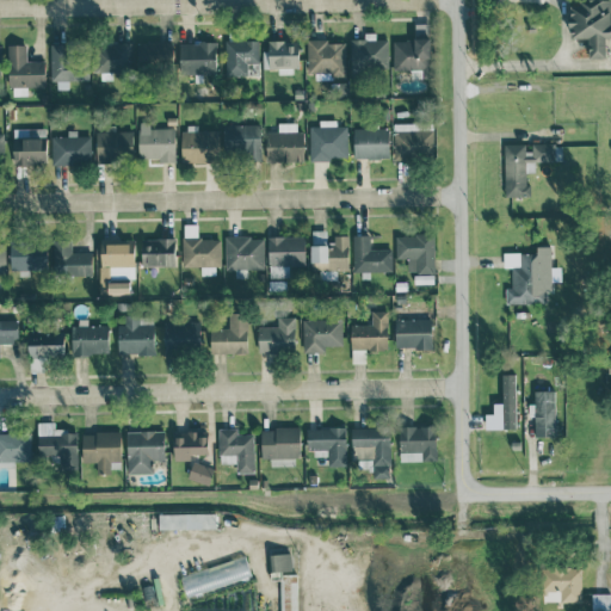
[(610,0),(576,0),(578,4),(567,4),(568,37),(587,37),(587,57),(604,57),(604,36),(610,36),(610,23),(610,0)]
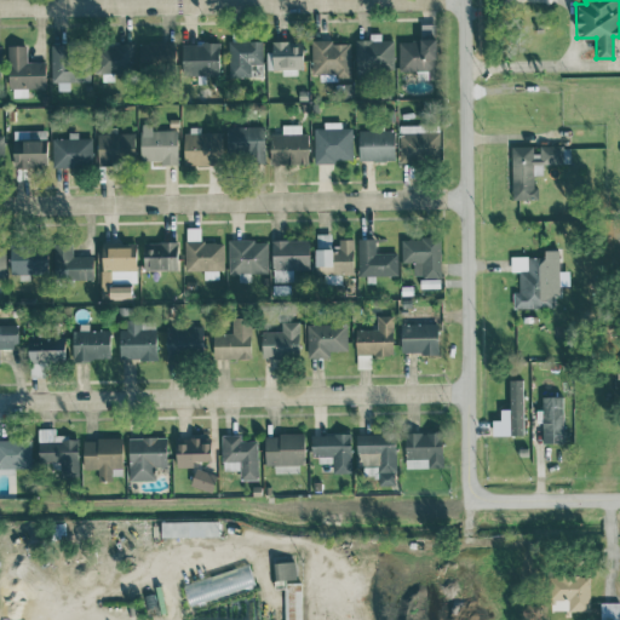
[(399,40),(399,70),(435,69),(435,22),(419,22),(419,39),(399,40)]
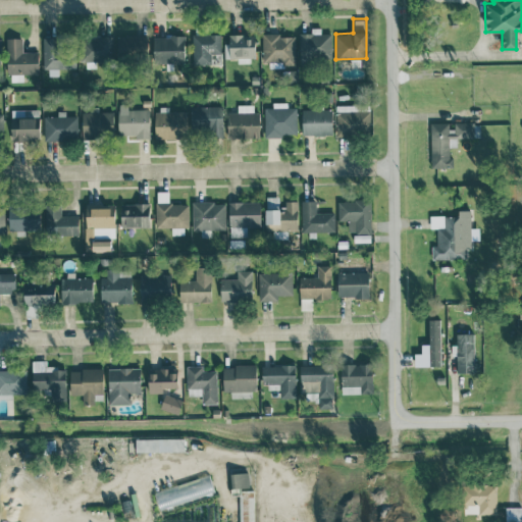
[(298,33),(299,57),(330,57),(330,33),(320,33),(320,27),(310,27),(311,32),(298,33)]
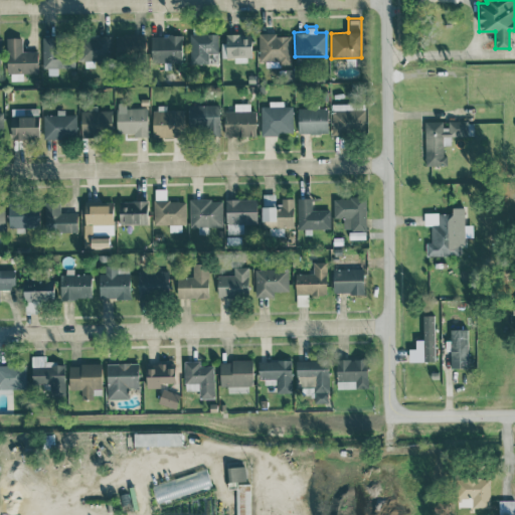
[(217,33),(189,32),(188,62),(207,62),(207,51),(217,52),(217,33)]
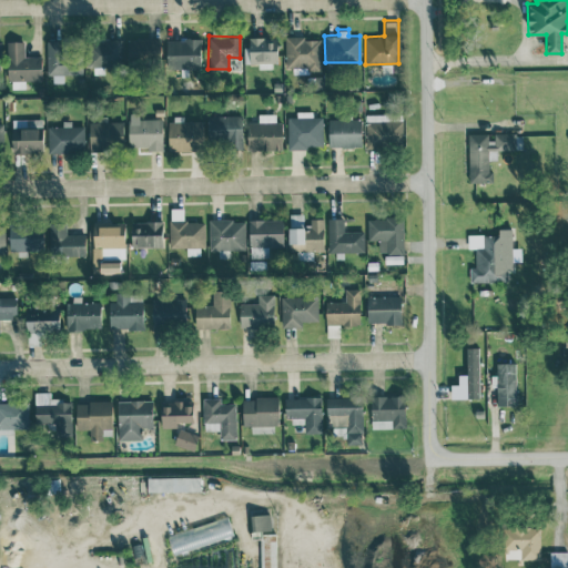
[(257,68),(275,68),(275,37),(247,37),(247,46),(243,46),(243,62),(257,62),(257,68)]
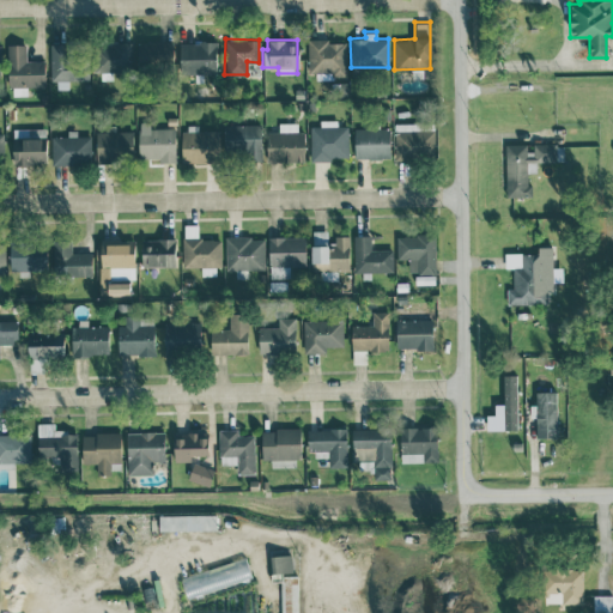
[(308,73),(345,72),(344,40),(307,40),(308,73)]
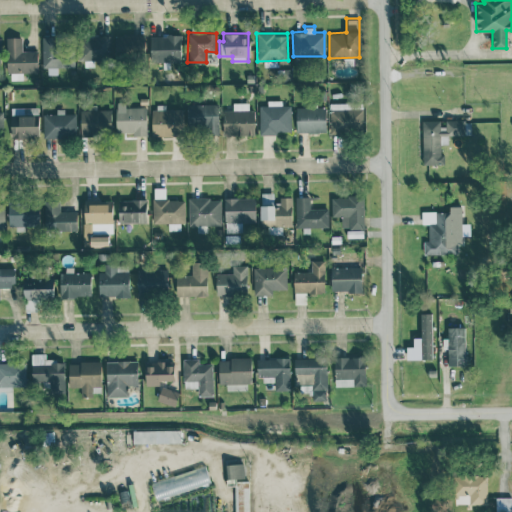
[(143,35),(114,34),(113,58),(143,58),(143,35)]
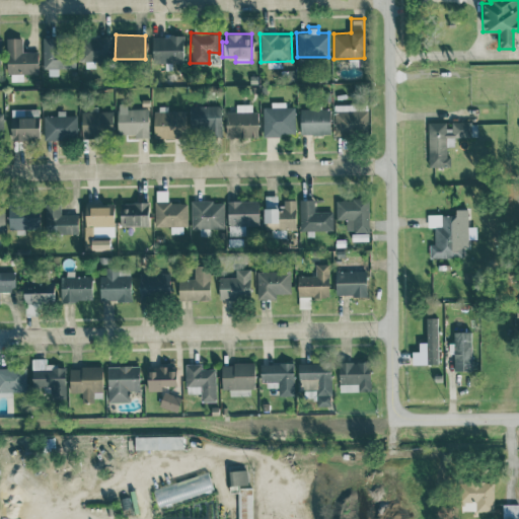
[(152,34),(151,62),(181,63),(182,35),(152,34)]
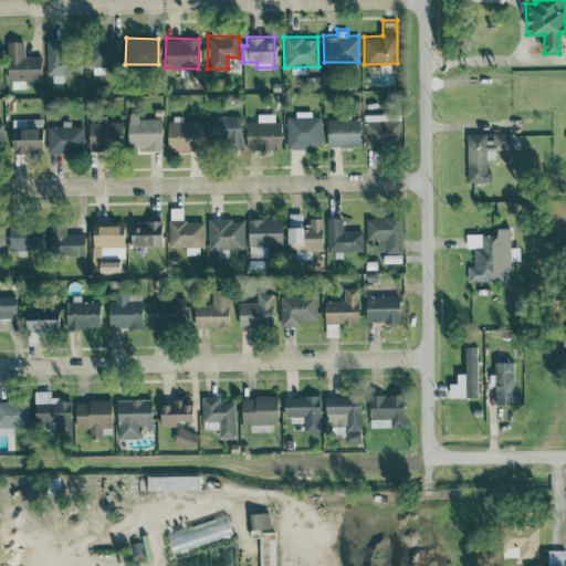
[(40,55),(23,55),(23,40),(7,40),(8,87),(24,87),(24,80),(41,80),(40,55)]
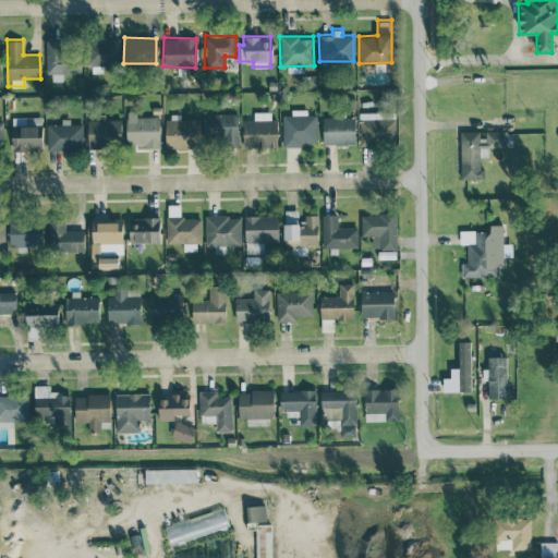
[(47,39),(47,81),(62,81),(62,73),(80,72),(80,49),(69,49),(69,39),(47,39)]
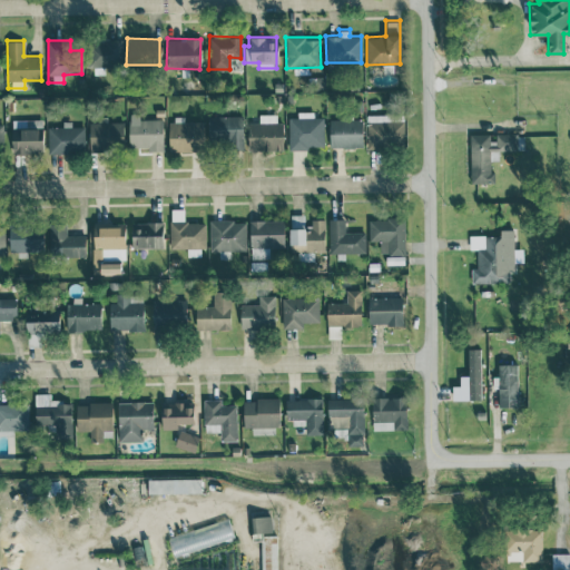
[(120,40),(89,40),(88,67),(120,67),(120,40)]
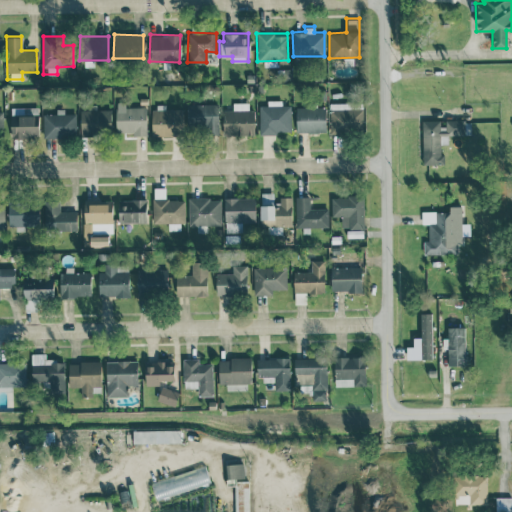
[(258,133),(291,133),(290,104),(281,105),(281,99),(266,99),(266,105),(258,105),(258,133)]
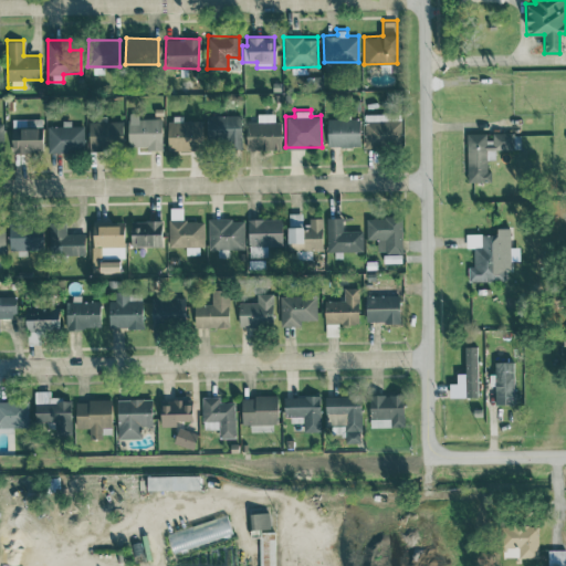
[(281,147),(280,119),(274,121),(274,113),(257,113),(257,121),(245,121),(245,148),(281,147)]
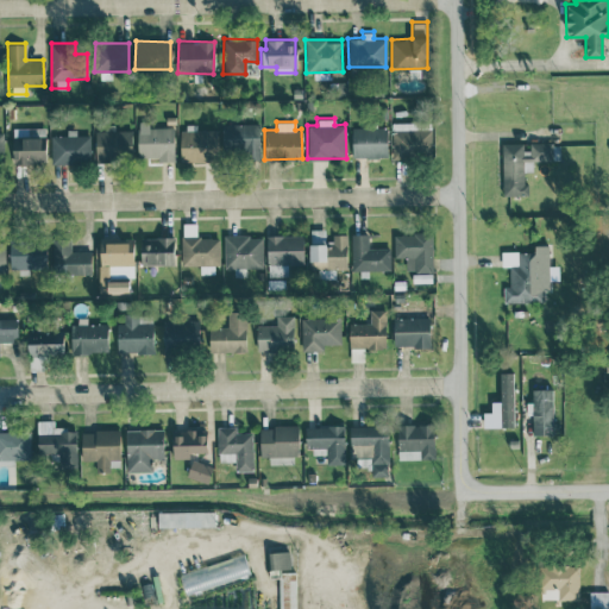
[(391,156),(431,156),(431,123),(391,121),(391,156)]
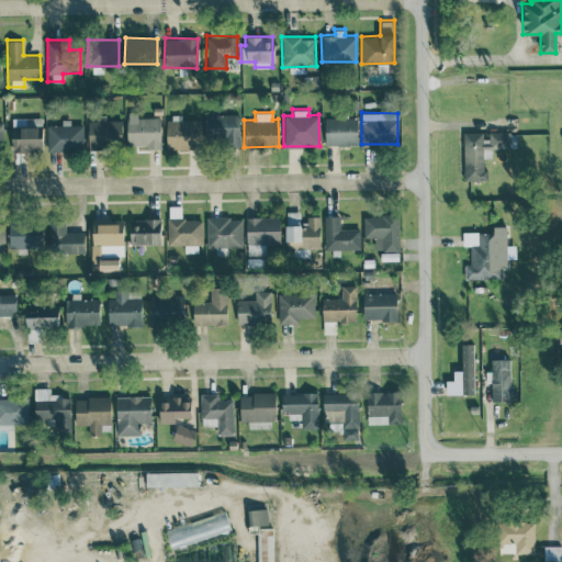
[(238,146),(239,114),(204,113),(204,145),(238,146)]
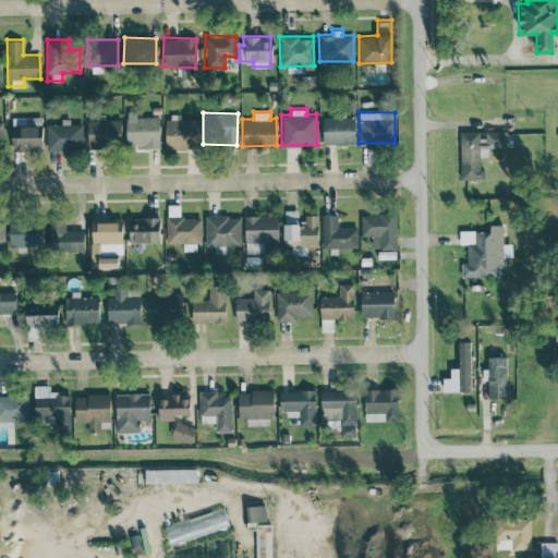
[(11,149),(40,148),(40,116),(11,117),(11,149)]
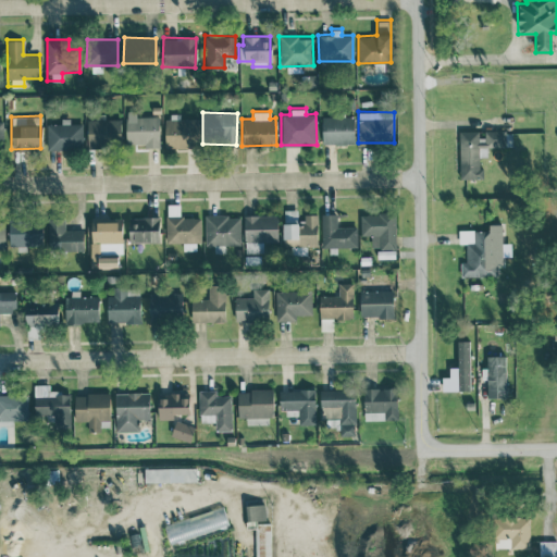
[(159,116),(125,115),(124,145),(158,146),(159,116)]
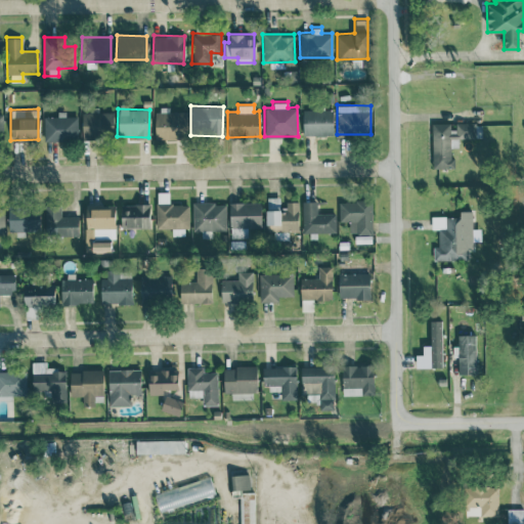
[(333,110),(303,108),(302,134),(332,135),(333,110)]
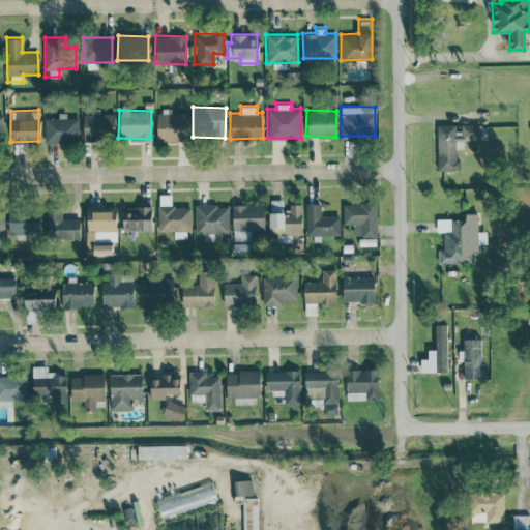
[(43,118),(45,142),(78,141),(78,117),(66,117),(66,112),(58,112),(58,117),(43,118)]
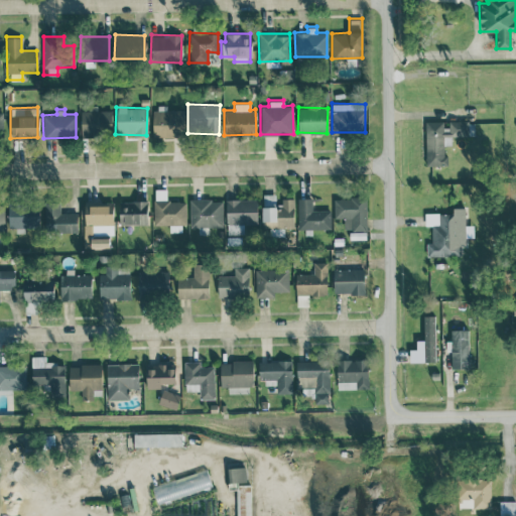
[(110,109),(80,111),(81,135),(111,134),(110,109)]
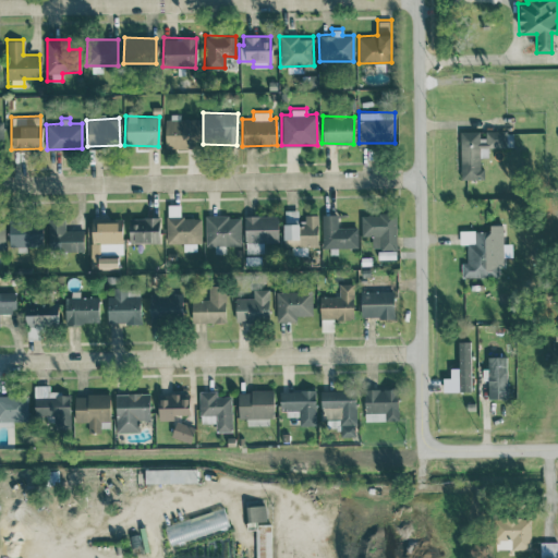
[(165,148),(196,147),(196,119),(164,120),(165,148)]
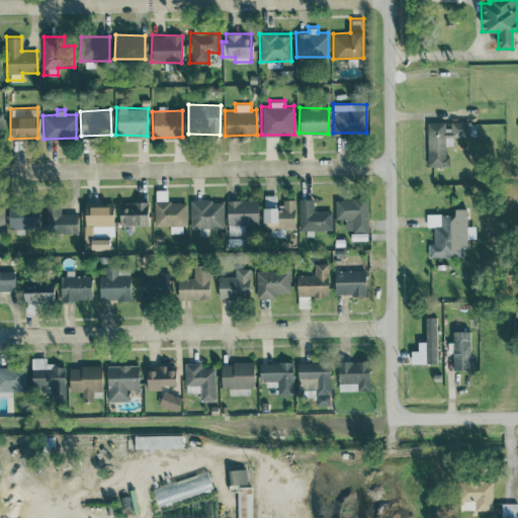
[(469,136),(469,120),(447,120),(426,121),(427,165),(447,165),(446,145),(452,145),(452,137),(469,136)]
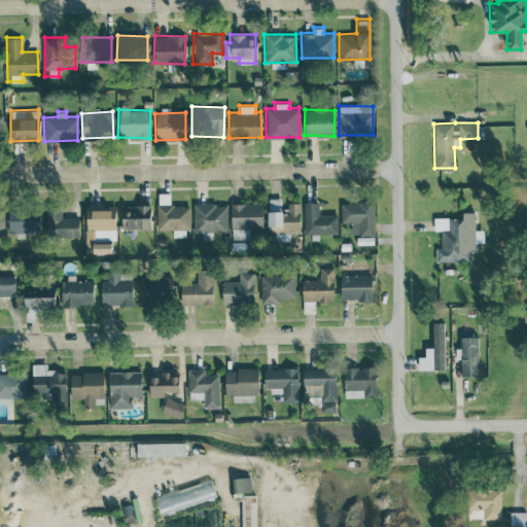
[(172,229),(172,236),(189,236),(188,205),(170,205),(170,195),(156,195),(157,230),(172,229)]
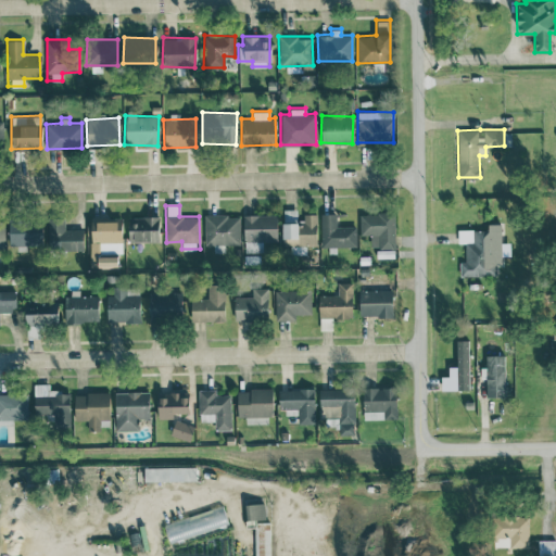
[(316,244),(316,215),(295,215),(295,209),(282,209),(282,244),(316,244)]
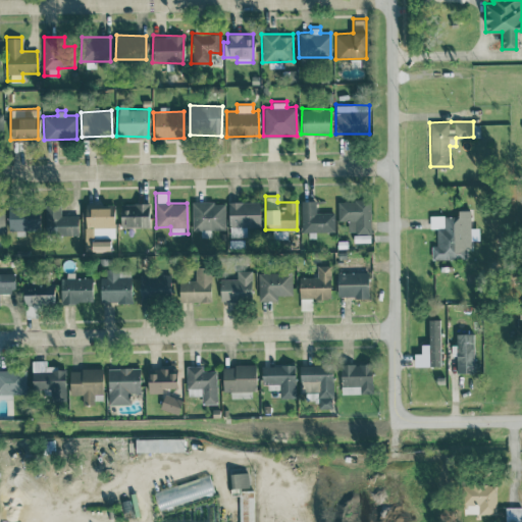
[(370,200),(337,199),(337,220),(347,220),(347,231),(370,232),(370,200)]
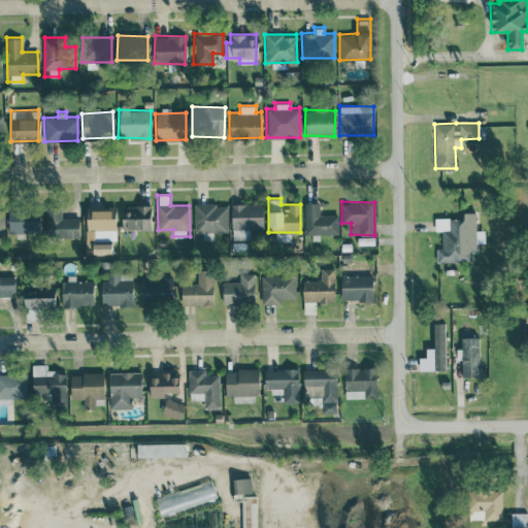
[(319,202),(304,202),(304,233),(338,233),(337,215),(319,215),(319,202)]
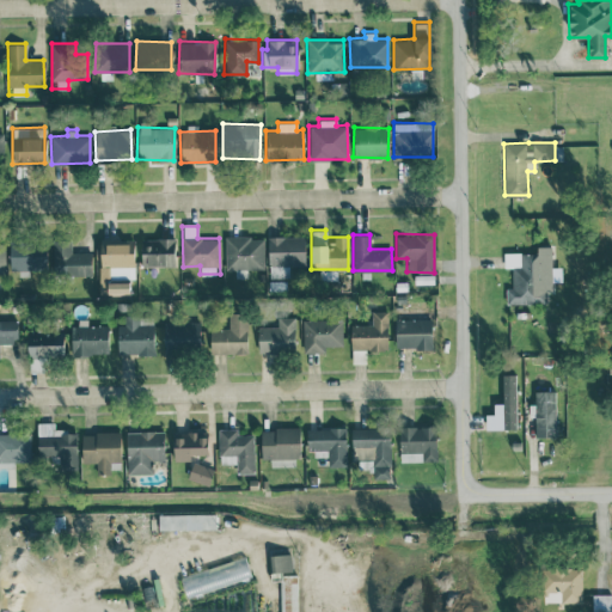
[(246,269),(263,268),(263,236),(224,237),(225,269),(234,268),(236,277),(246,276),(246,269)]
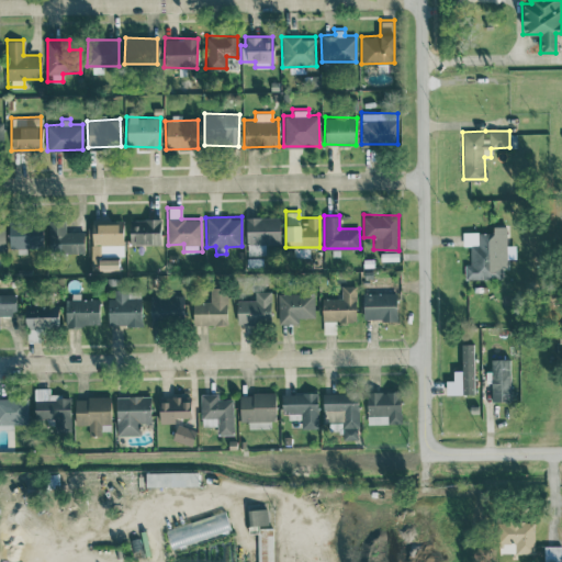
[(279,243),(279,216),(245,216),(246,243),(279,243)]
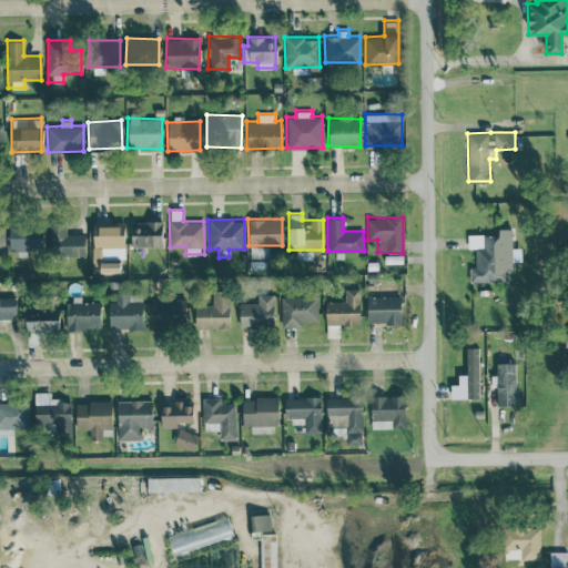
[(84,254),(84,233),(66,234),(64,221),(48,222),(49,255),(84,254)]
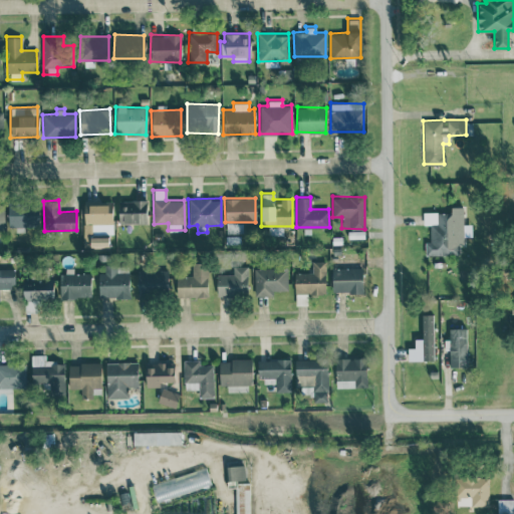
[(112,233),(111,200),(83,201),(83,223),(90,223),(90,233),(112,233)]
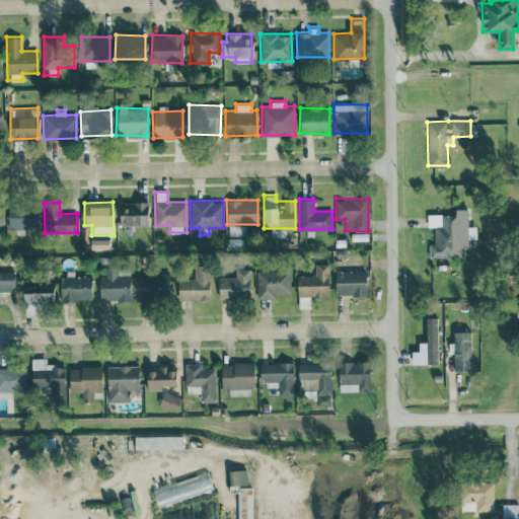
[(147,202),(119,202),(119,226),(148,225),(147,202)]
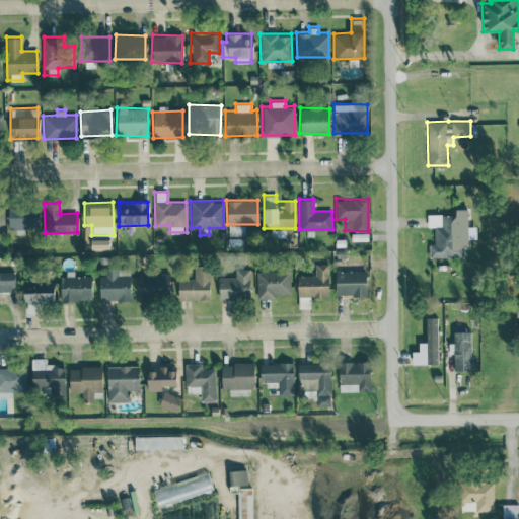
[(39,228),(39,206),(8,205),(7,228),(39,228)]
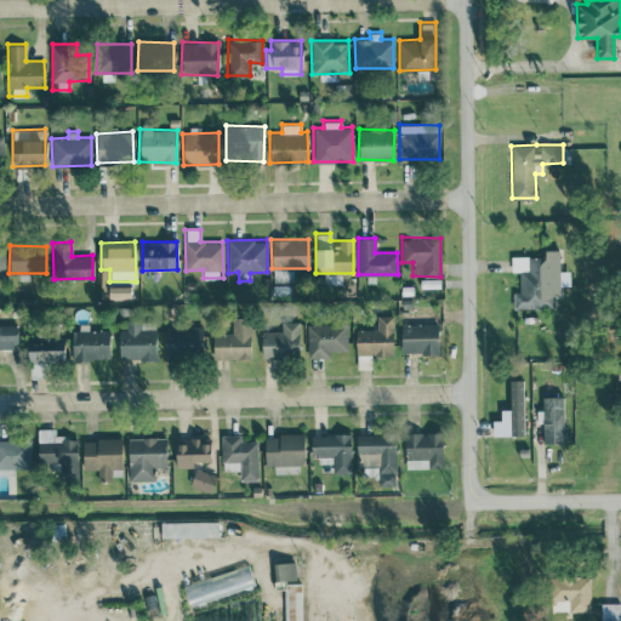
[(511,256),(511,271),(519,271),(519,291),(512,291),(513,308),(554,307),(554,294),(560,294),(559,249),(543,250),(545,255),(511,256)]
